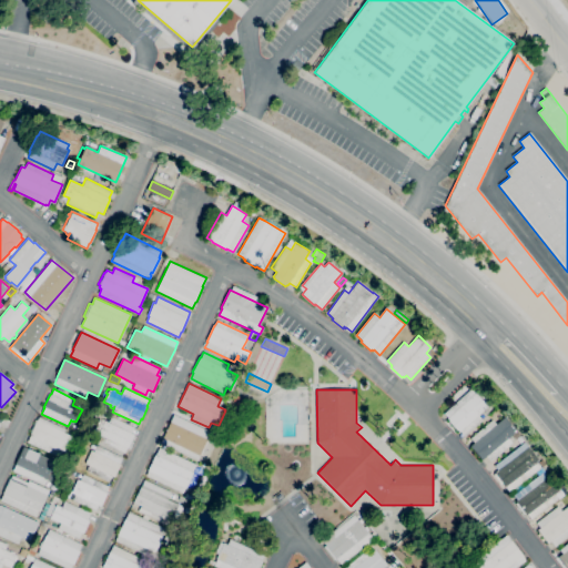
[(465,436),(460,432),(459,432),(458,429),(457,430),(448,421),(449,421),(447,418),(448,418),(444,414),(470,389),(475,394),(476,393),(488,406),(478,415),(483,421),(465,436)]
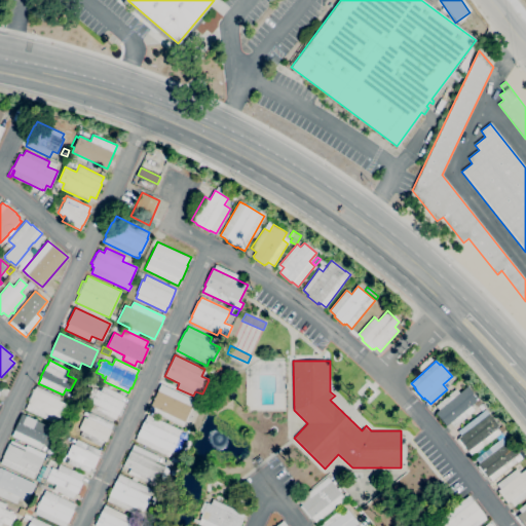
[(192,407),(192,408),(186,421),(185,421),(183,426),(148,411),(160,384),(195,400),(192,407)]
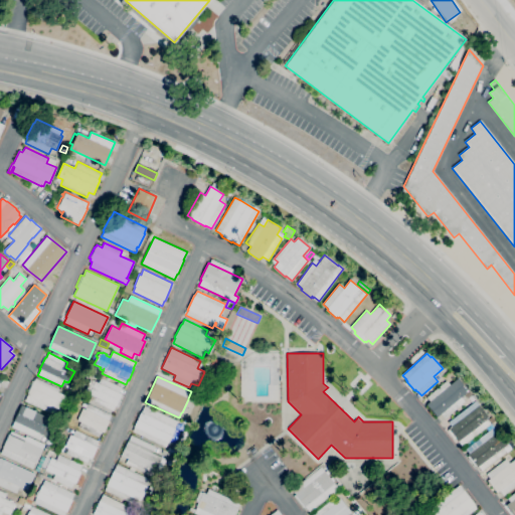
[(59,389),(57,392),(66,396),(65,399),(67,399),(64,404),(63,403),(60,410),(57,409),(54,415),(25,401),(27,395),(28,391),(27,391),(31,382),(33,382),(33,381),(34,381),(35,378),(59,389)]
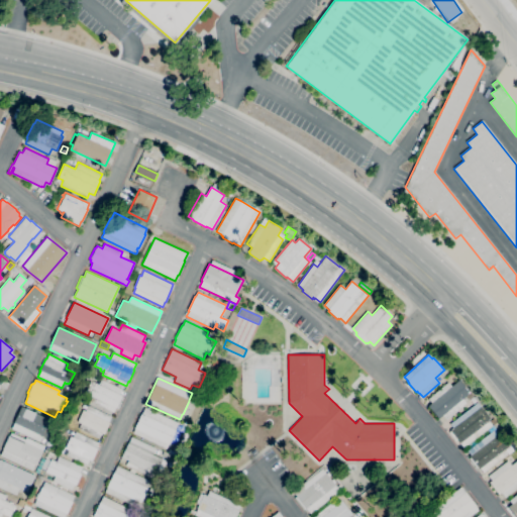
[(119,395),(121,396),(122,397),(117,407),(116,407),(116,408),(115,407),(113,413),(90,402),(92,397),(85,393),(91,382),(92,382),(95,383),(94,383),(96,384),(97,384),(99,385),(101,380),(121,389),(119,395)]
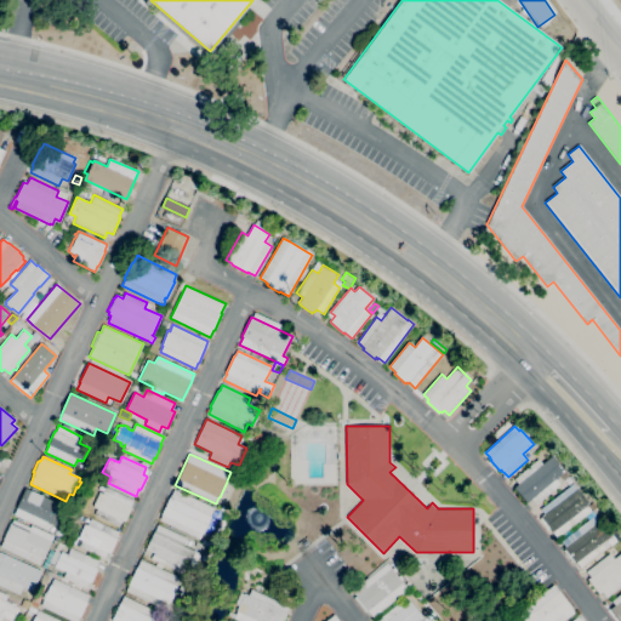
[(536,505),(531,499),(527,502),(525,501),(524,502),(514,490),(516,489),(514,488),(519,484),(514,479),(539,459),(542,465),(552,456),(564,471),(556,479),(560,484),(536,505)]
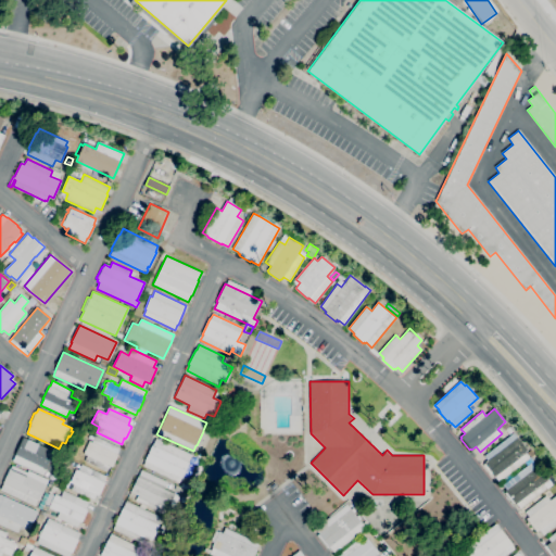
[(528,451),(526,452),(530,458),(498,481),(494,476),(492,474),(490,475),(482,465),(484,464),(484,463),(488,460),(483,456),(514,432),(528,451)]
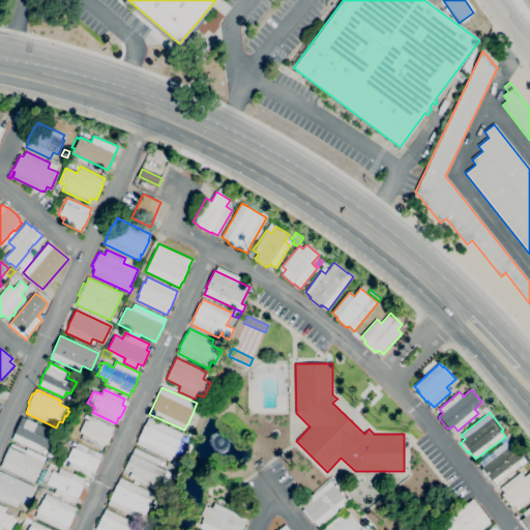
[(101,449),(80,440),(83,435),(79,433),(85,420),(87,421),(89,415),(114,427),(112,433),(113,433),(107,445),(104,444),(101,449)]
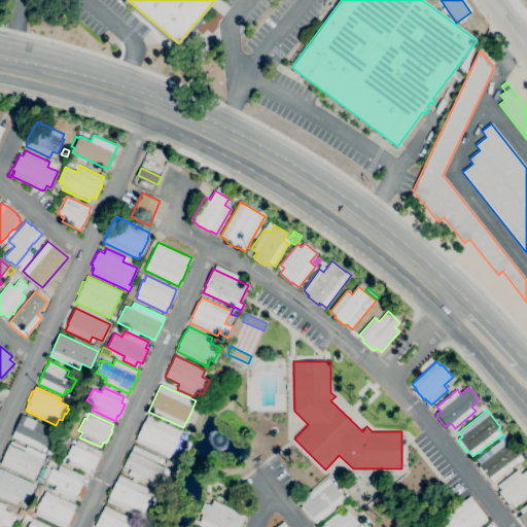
[(40,451),(11,437),(14,431),(13,431),(22,415),(57,430),(49,448),(43,445),(40,451)]
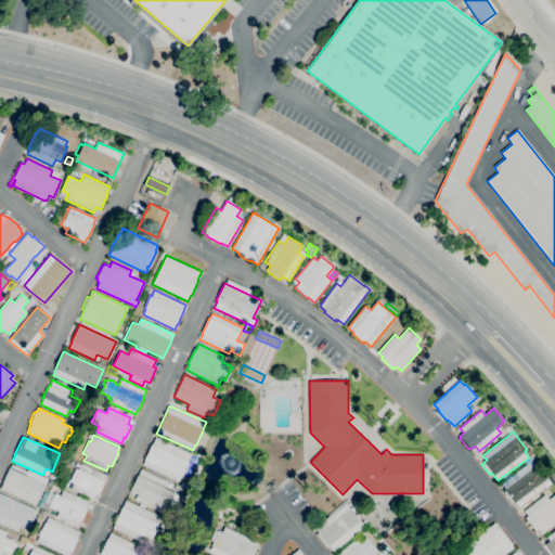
[(179,482),(142,465),(145,460),(144,460),(152,444),(155,437),(191,454),(193,454),(191,459),(190,457),(188,462),(189,462),(188,463),(189,464),(185,469),(185,470),(183,476),(182,475),(181,477),(179,482)]
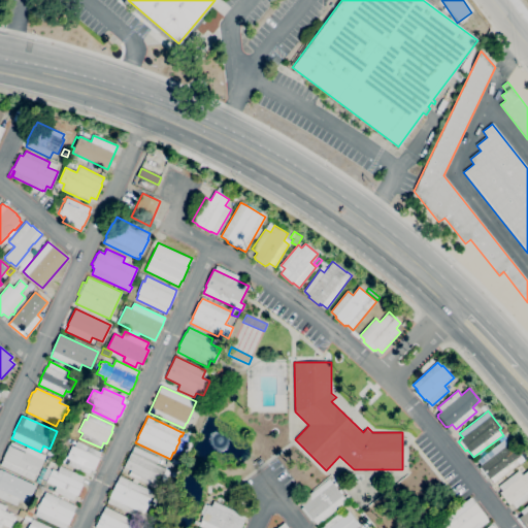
[(508,440),(504,434),(500,430),(504,427),(507,432),(512,437),(508,440)]
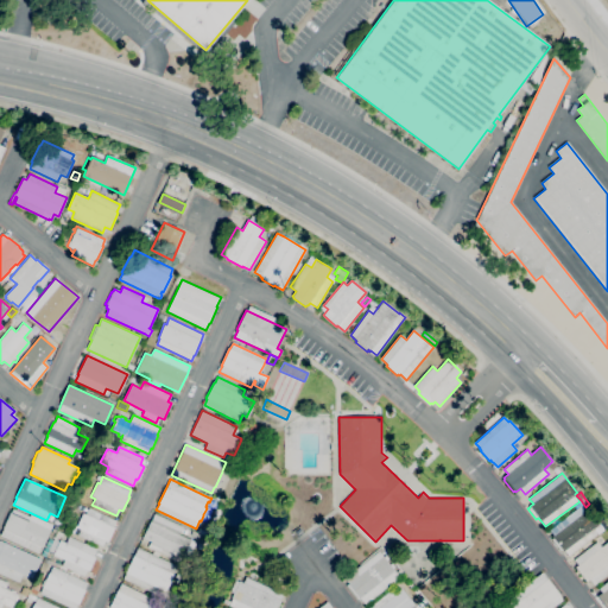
[(569,557),(564,551),(563,550),(562,551),(552,539),(553,538),(552,537),(553,536),(550,531),(581,506),(584,512),(587,510),(599,525),(594,529),(599,534),(569,557)]
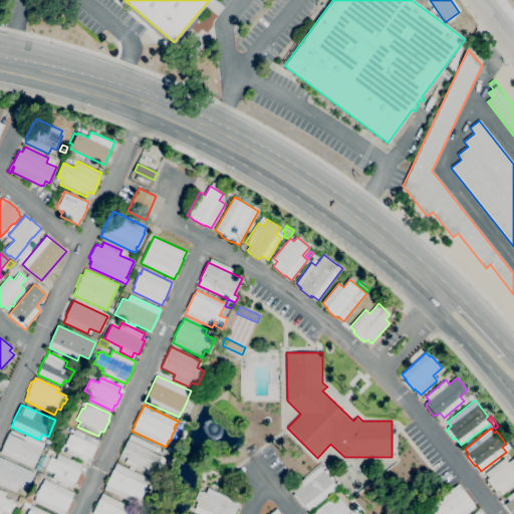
[(86,462),(65,453),(68,448),(64,446),(69,435),(72,435),(74,429),(98,440),(95,446),(96,447),(91,458),(88,457),(86,462)]
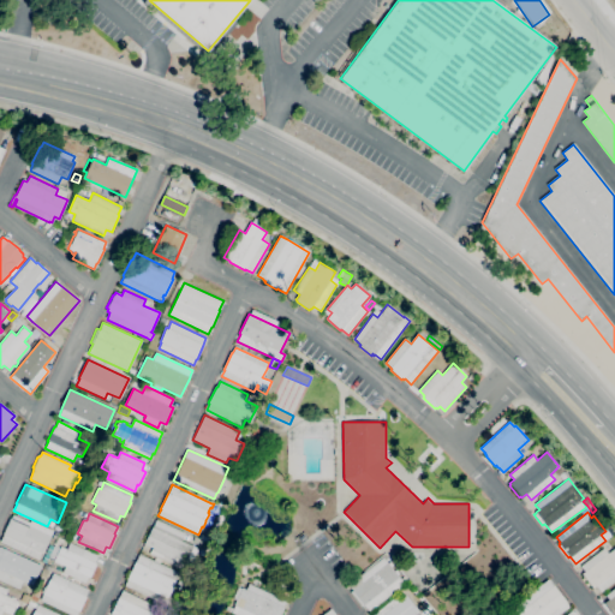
[(39,560),(0,542),(4,536),(3,535),(11,518),(11,519),(13,514),(30,523),(31,520),(53,531),(43,554),(42,553),(39,560)]
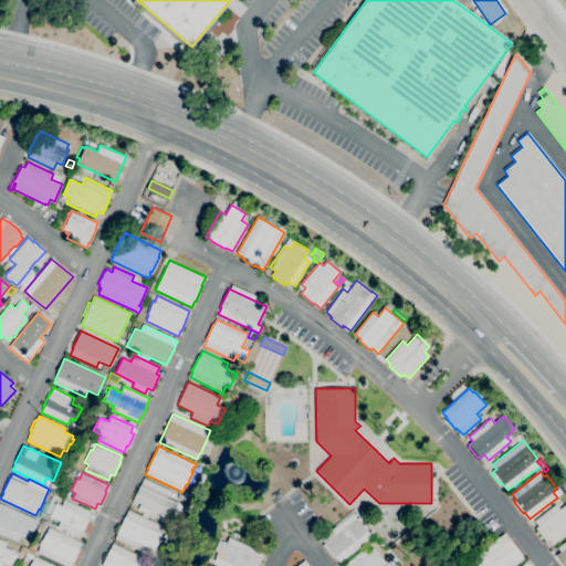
[(166,523),(138,510),(140,504),(133,501),(140,485),(144,479),(170,491),(167,498),(178,503),(182,505),(176,521),(169,517),(166,523)]
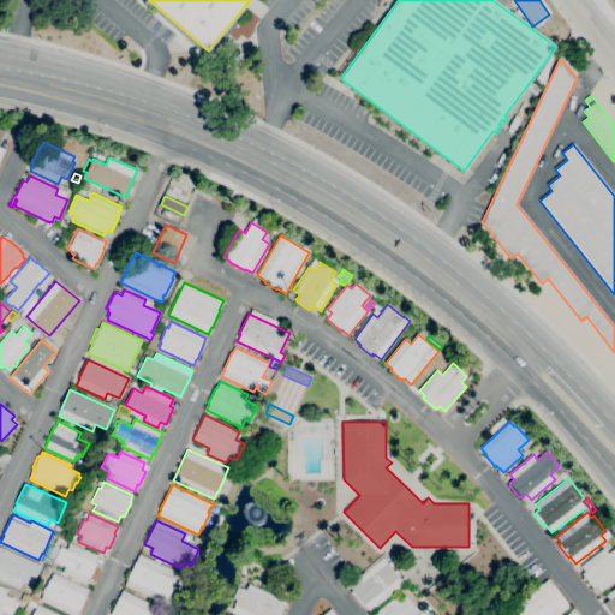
[(201,545),(185,538),(187,533),(203,541),(201,545)]
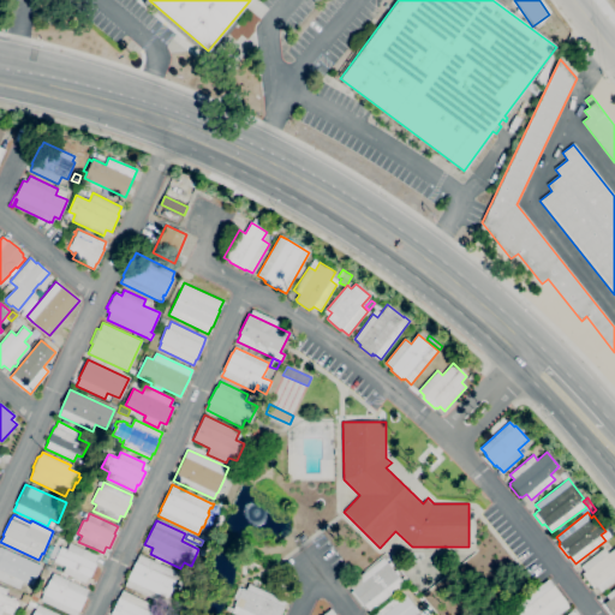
[(85,583),(63,573),(65,567),(54,561),(60,547),(67,549),(70,543),(99,556),(95,562),(96,563),(96,565),(90,577),(89,578),(88,577),(85,583)]
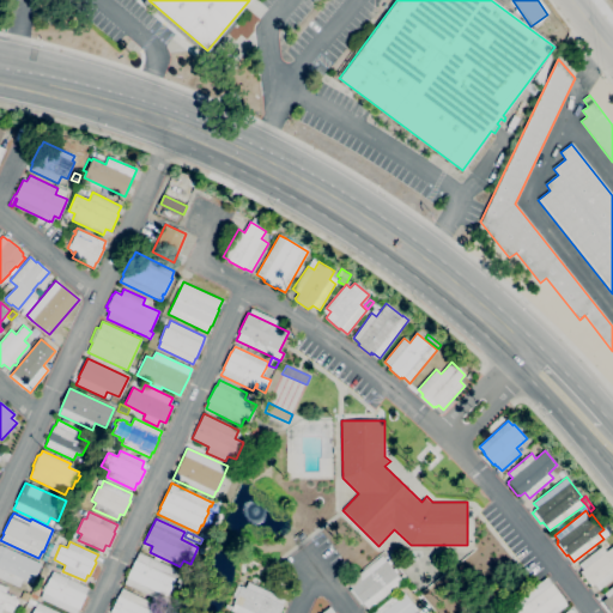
[(13,584),(0,577),(0,545),(26,557),(23,564),(32,569),(26,582),(17,577),(13,584)]
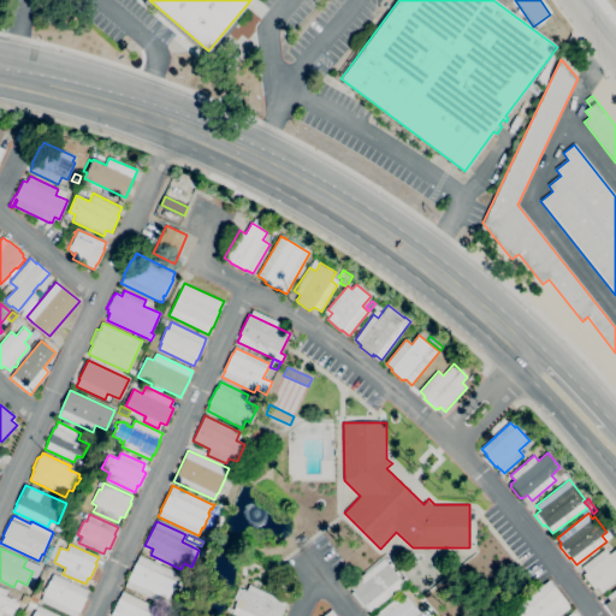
[(615,581),(602,593),(597,587),(594,590),(582,575),(586,573),(582,567),(605,549),(609,555),(615,548),(615,581)]
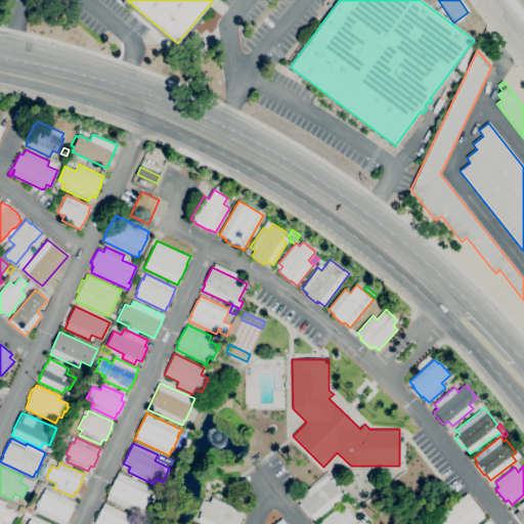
[(140,515),(106,499),(108,494),(108,493),(115,479),(116,479),(119,472),(153,488),(149,494),(140,515)]
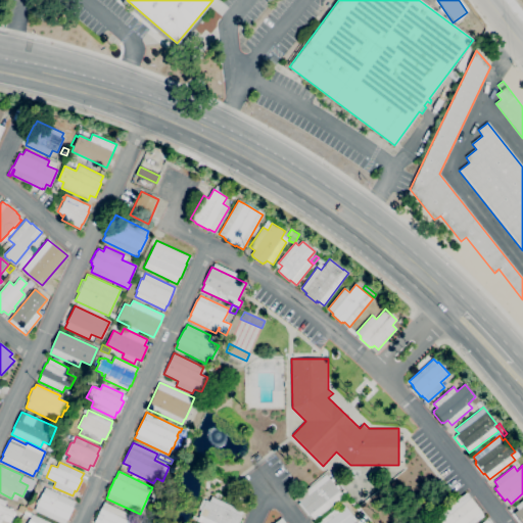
[(314,520),(310,514),(307,516),(298,504),(299,503),(296,497),(326,474),(330,479),(332,477),(335,481),(332,482),(335,486),(337,484),(340,487),(338,489),(343,496),(314,520)]
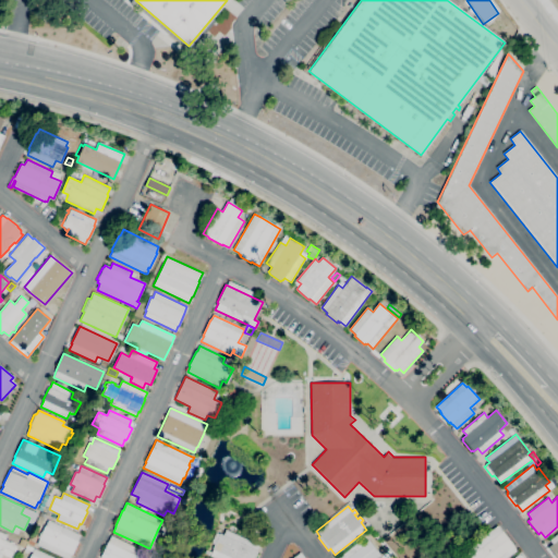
[(69,557),(63,557),(37,545),(39,540),(38,540),(39,538),(38,537),(40,532),(41,532),(45,525),(45,526),(48,520),(80,535),(77,541),(79,542),(77,543),(79,543),(73,555),(72,554),(72,555),(71,555),(69,557)]
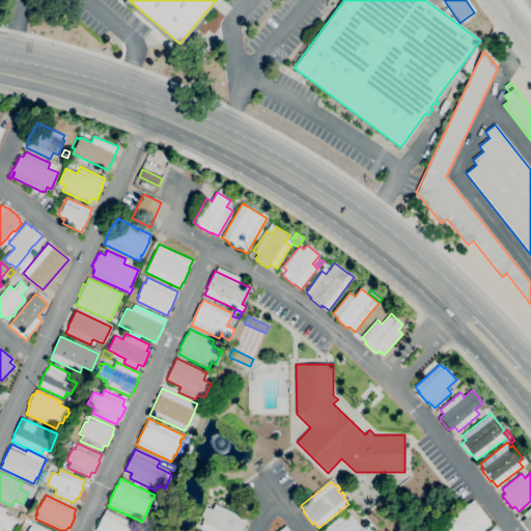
[(481,530),(445,530),(453,525),(449,520),(473,501),(477,506),(478,505),(488,520),(492,524),(481,530)]
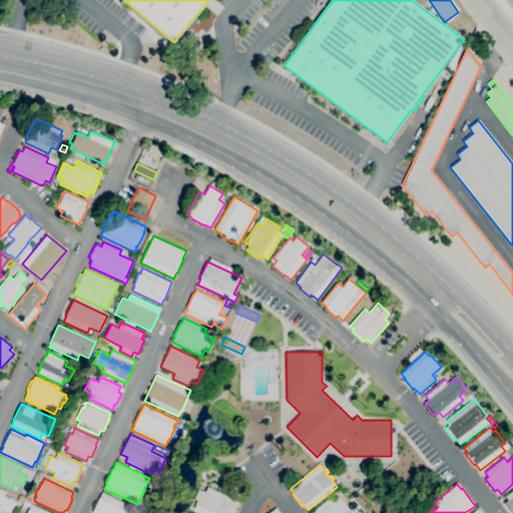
[(0,512),(0,487),(7,491),(4,497),(9,499),(10,498),(13,499),(13,501),(15,501),(14,502),(16,502),(14,507),(13,507),(9,512),(2,510),(0,512)]
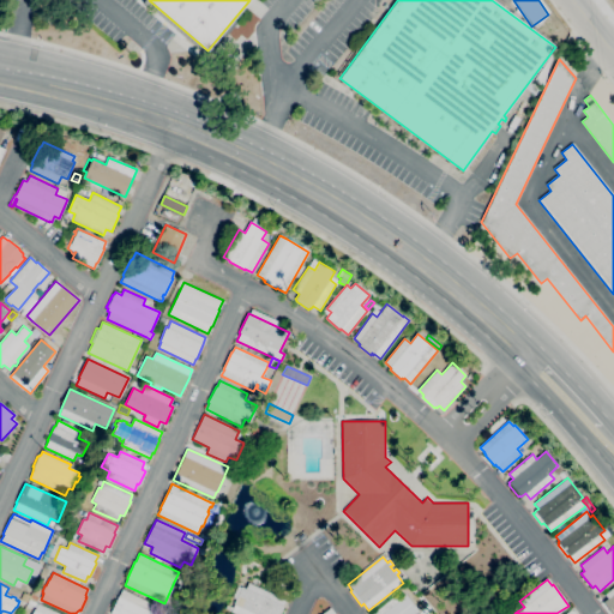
[(235,613),(230,612),(234,605),(241,587),(242,587),(246,589),(248,583),(286,600),(283,607),(280,613),(235,613)]
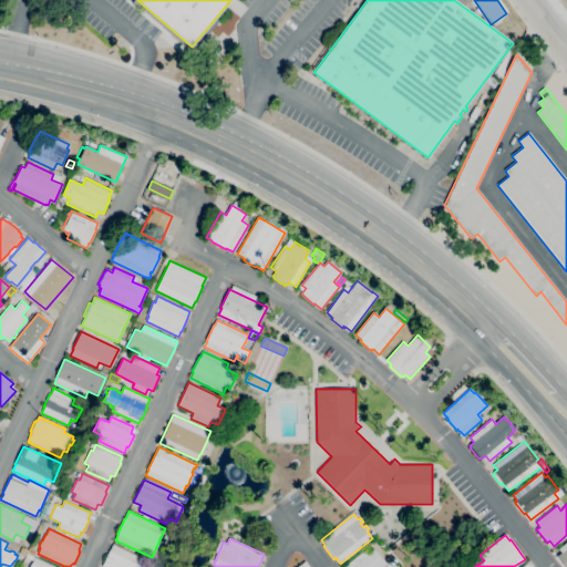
[(566,566),(565,566),(557,556),(562,553),(558,549),(566,543),(566,566)]
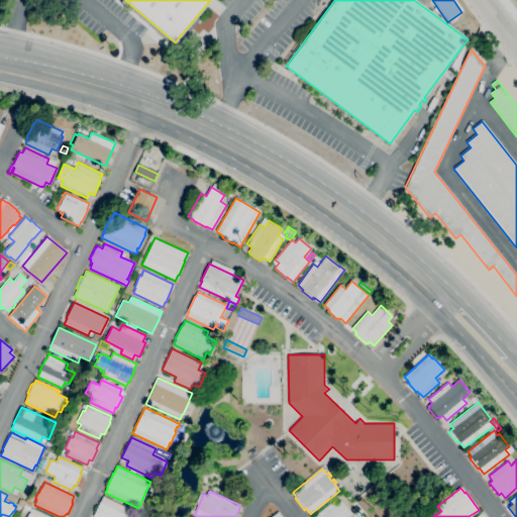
[(94,516),(93,516),(100,502),(100,503),(103,496),(136,512),(133,516),(94,516)]
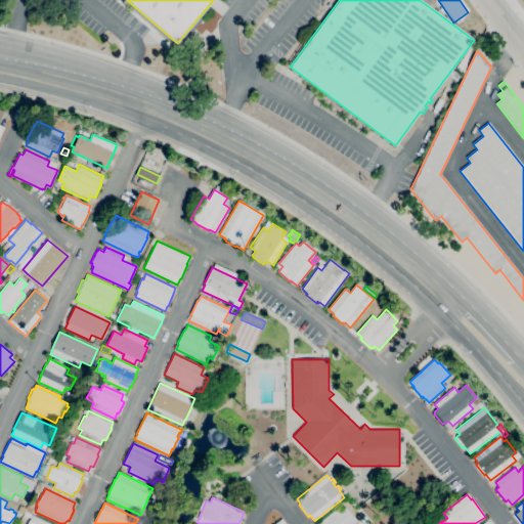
[(316,523),(338,508),(341,512),(347,508),(357,521),(354,523),(316,523)]
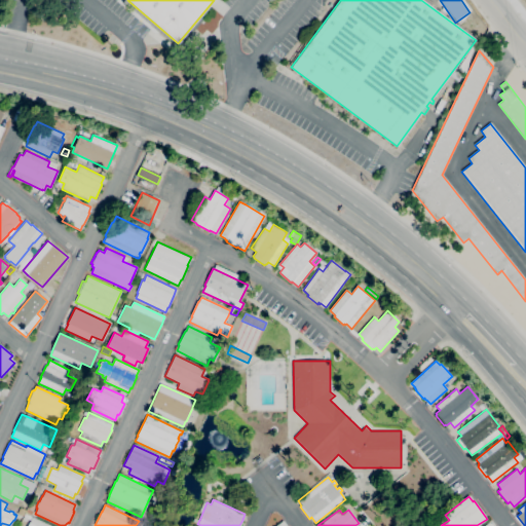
[(27,525),(29,523),(30,523),(32,517),(51,525),(27,525)]
